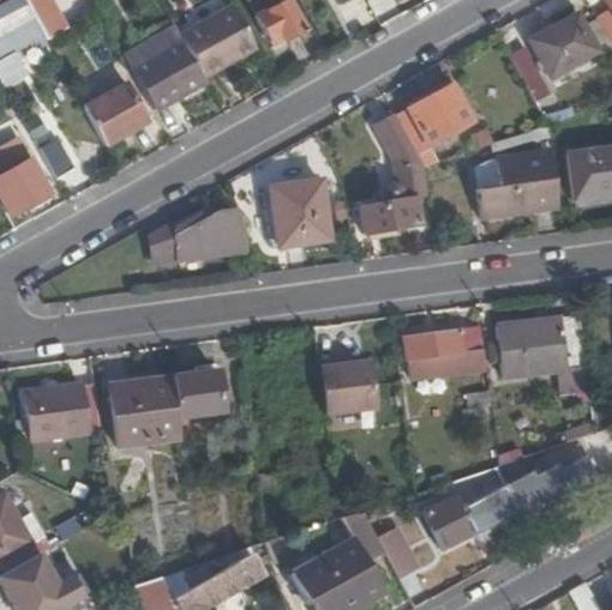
[(0,59),(45,34),(37,20),(25,0),(11,0),(0,6),(0,59)]
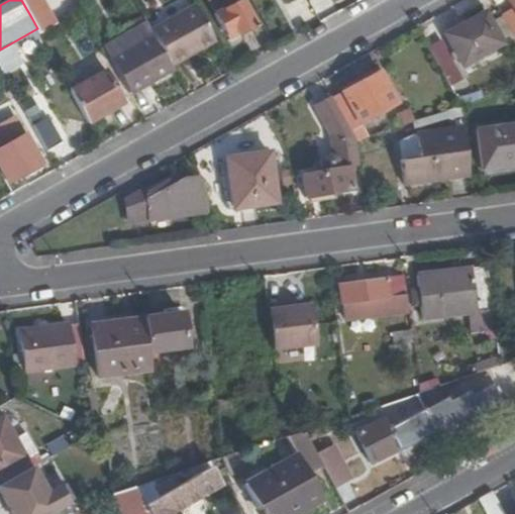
[(21,0),(31,17),(47,8),(42,0),(21,0)]
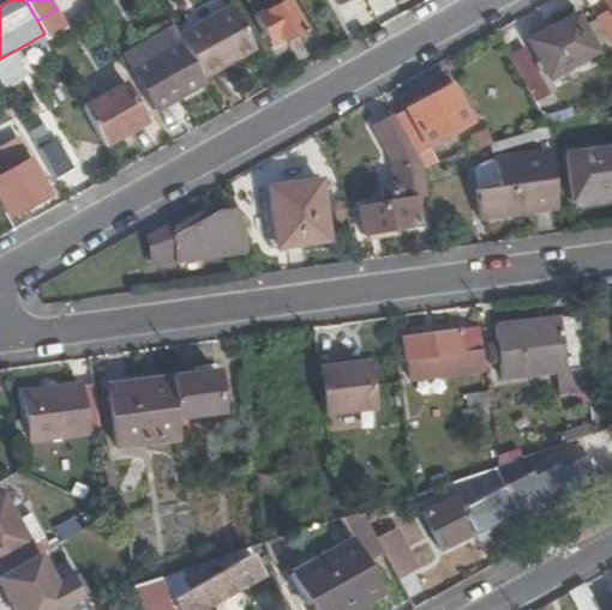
[(283,0),(257,16),(275,48),(307,29),(292,0),(283,0)]
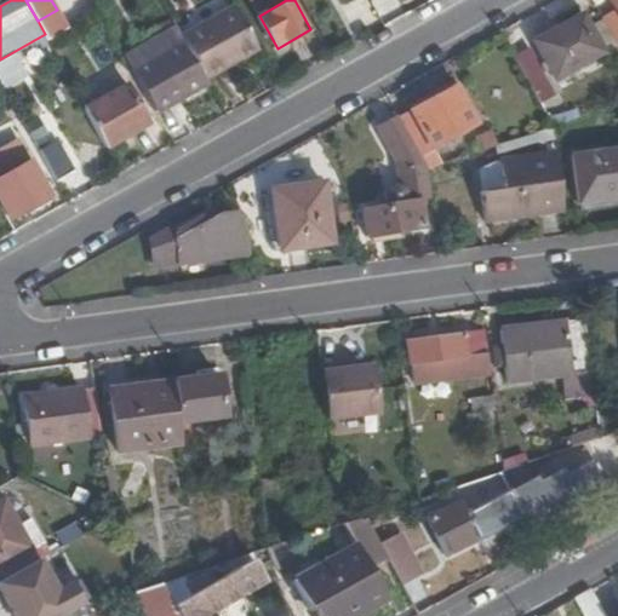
[(259,45),(236,4),(182,33),(187,41),(188,44),(207,79),(225,69),(223,65),(259,45)]
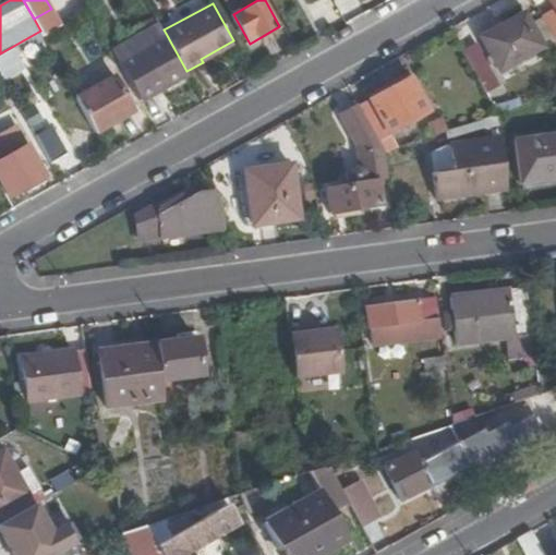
[(526,10),(481,35),(500,70),(544,45),(526,10)]
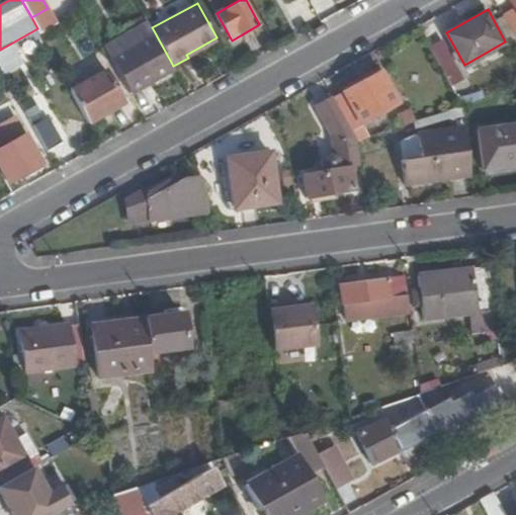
[(130,32),(104,47),(131,93),(173,70),(171,67),(173,66),(157,36),(156,34),(136,45),(130,32)]
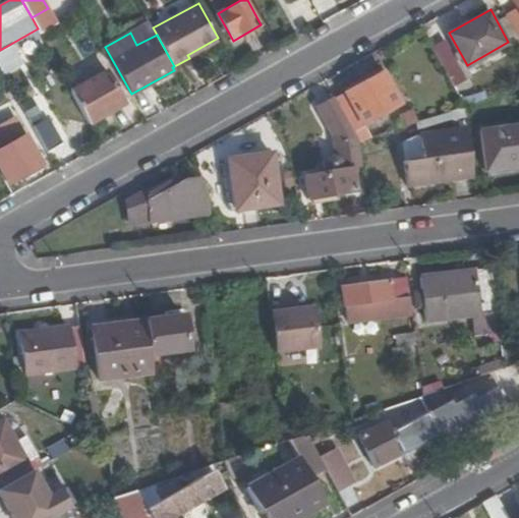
[(89,60),(67,70),(72,80),(94,70),(89,60)]
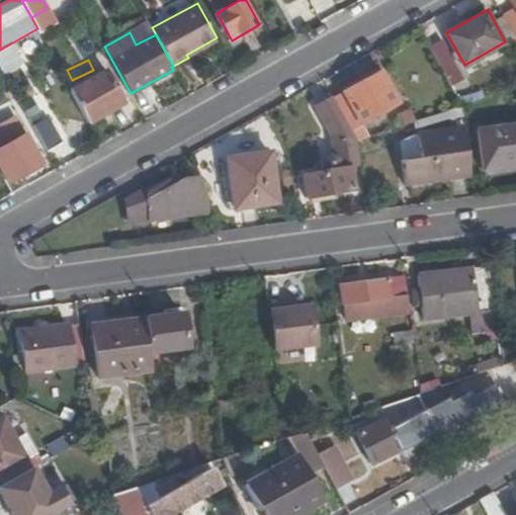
[(108,69),(71,89),(89,122),(126,102),(108,69)]
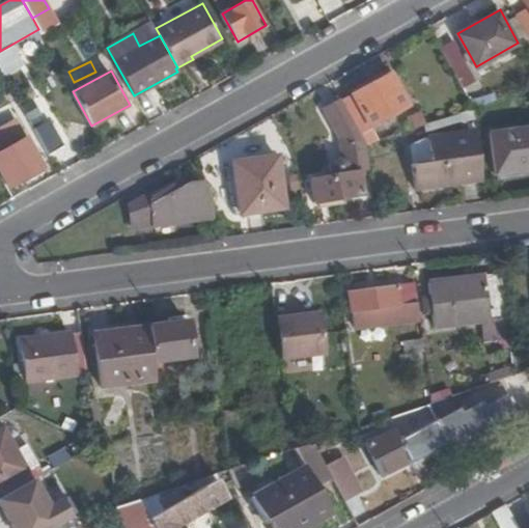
[(389,74),(342,100),(366,144),(380,139),(370,123),(406,103),(389,74)]
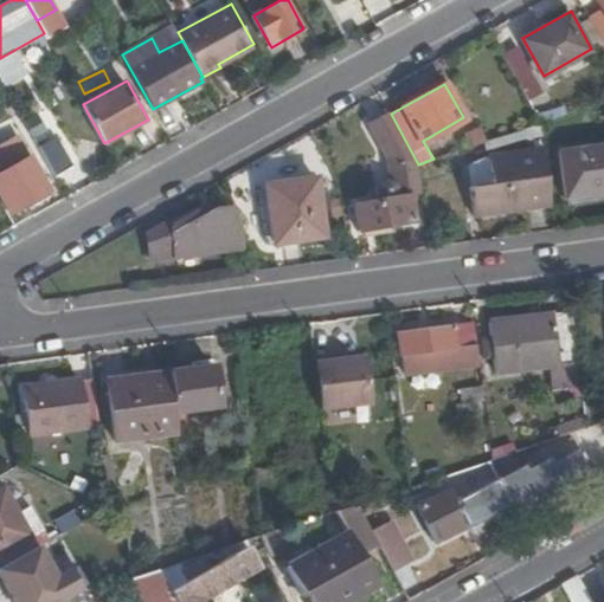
[(411,196),(423,194),(418,164),(391,114),(391,112),(371,124),(386,155),(391,181),(387,182),(384,185),(381,187),(380,191),(380,195),(381,199),(385,200),(357,205),(361,231),(415,220),(411,196)]
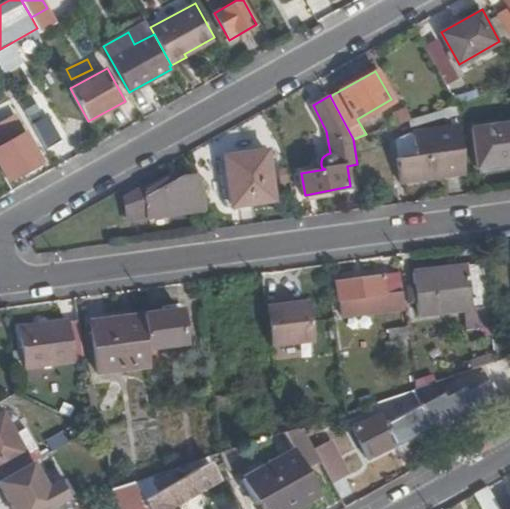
[(394,112),(398,123),(412,119),(406,106),(394,112)]
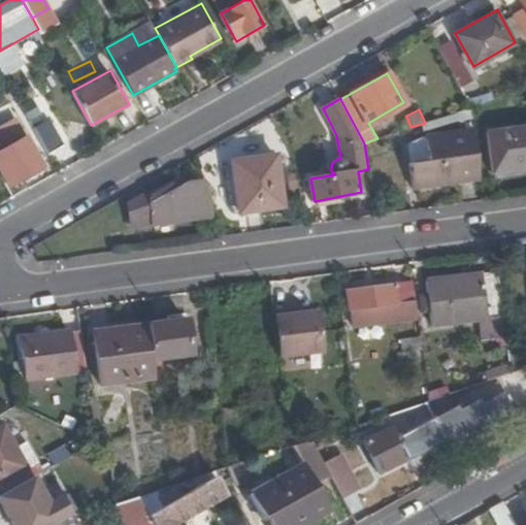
[(51,120),(33,128),(47,154),(64,144),(51,120)]
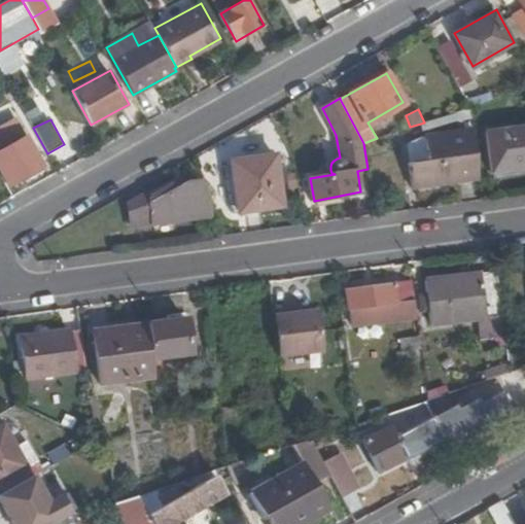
[(524,126),(487,132),(493,171),(524,166),(524,126)]
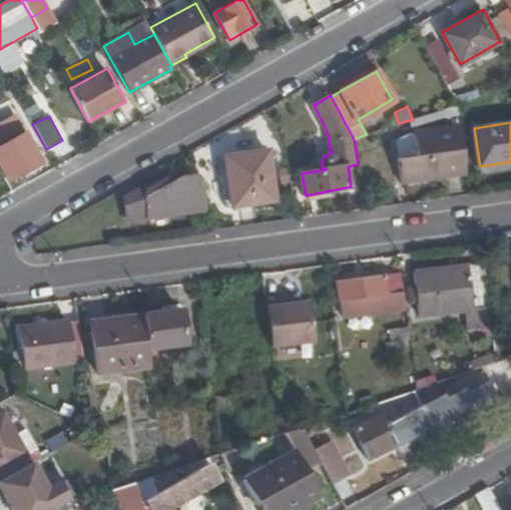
[(468,173),(461,125),(415,131),(417,154),(399,156),(402,182),(468,173)]
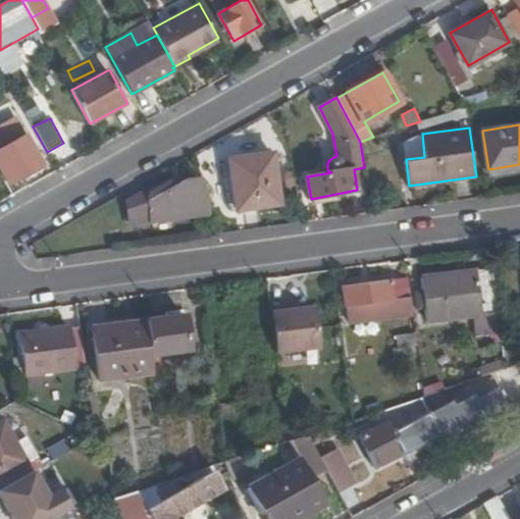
[(424,157),(422,134),(403,136),(406,159),(424,157)]
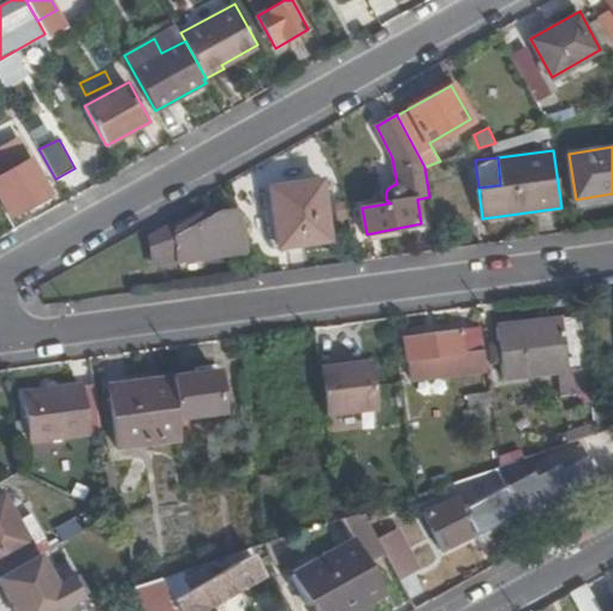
[(31,161),(0,178),(0,192),(12,214),(49,193),(31,161)]
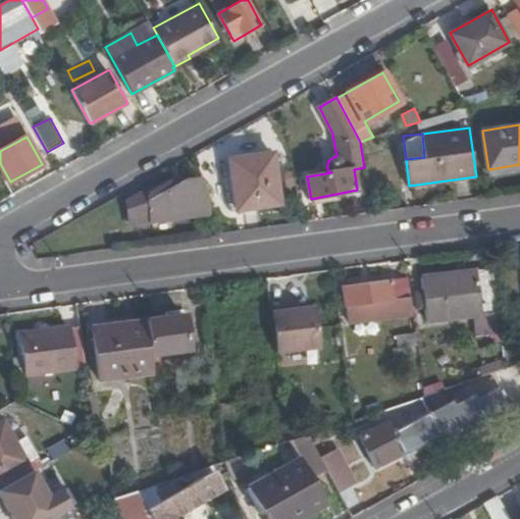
[(273,153),(232,158),(239,209),(279,203),(273,153)]
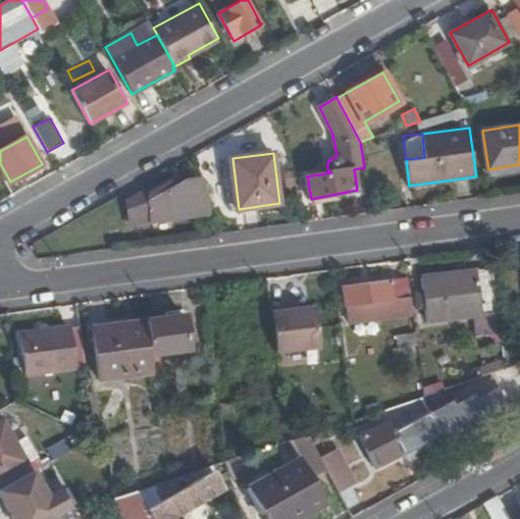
[(128,222),(211,212),(209,193),(200,176),(187,178),(152,200),(149,187),(125,199),(128,222)]
